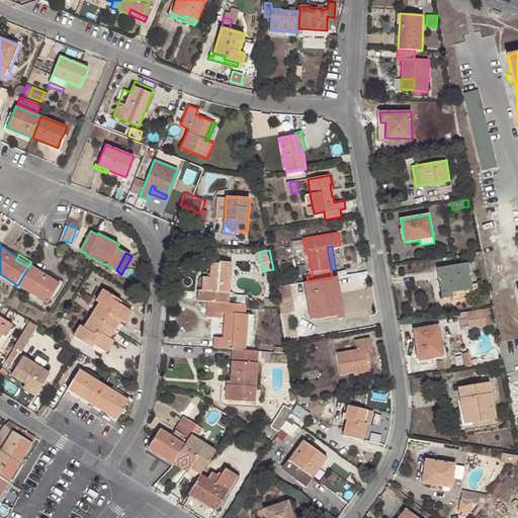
[(517,254),(506,257),(509,272),(517,270),(517,254)]
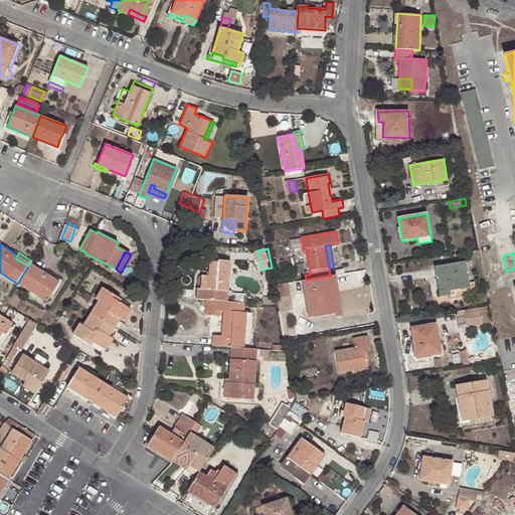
[(197,288),(196,299),(206,300),(228,302),(239,303),(243,303),(244,294),(231,294),(231,291),(227,291),(229,261),(217,260),(218,263),(210,262),(209,271),(209,276),(205,276),(205,289),(200,289),(197,288)]
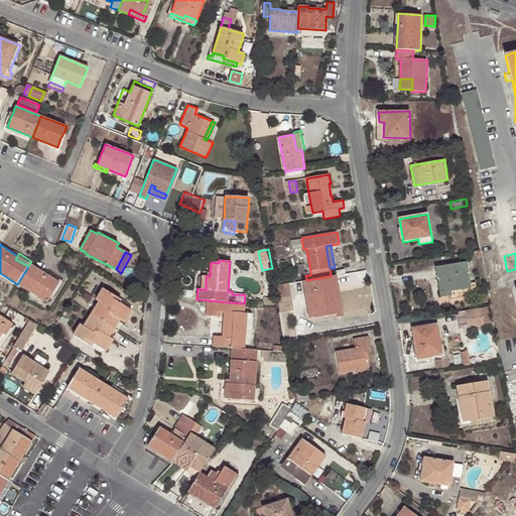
[(39,270),(30,263),(28,266),(17,284),(47,303),(58,285),(45,277),(47,274),(39,270)]
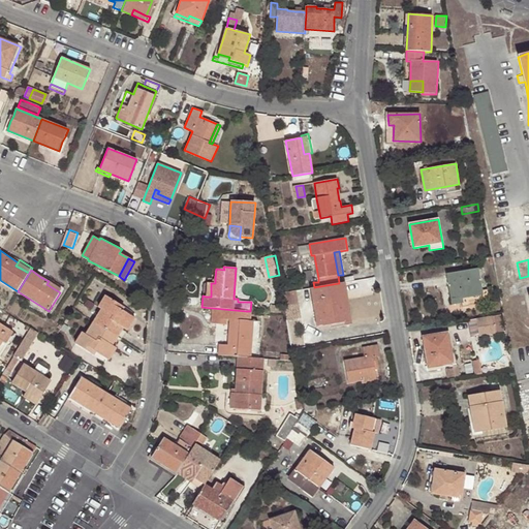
[(453,304),(462,302),(462,299),(467,298),(466,293),(481,290),(477,270),(447,275),(453,304)]
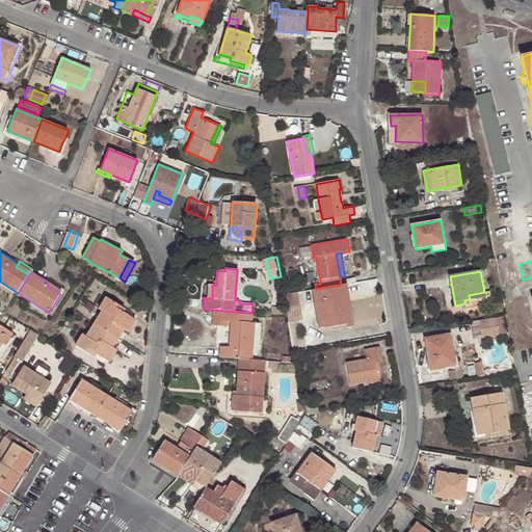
[(43,275),(41,278),(49,283),(47,286),(60,294),(63,296),(67,290),(43,275)]
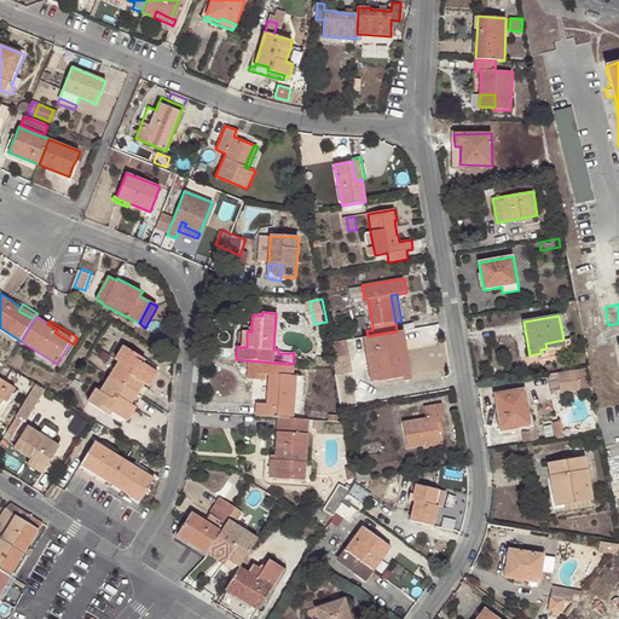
[(252,331),(252,325),(243,325),(241,347),(247,347),(247,331),(252,331)]
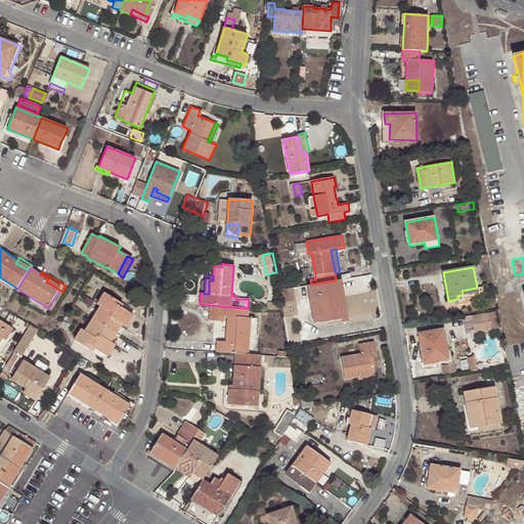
[(348,321),(341,279),(338,280),(342,302),(339,302),(342,319),(342,322),(348,321)]
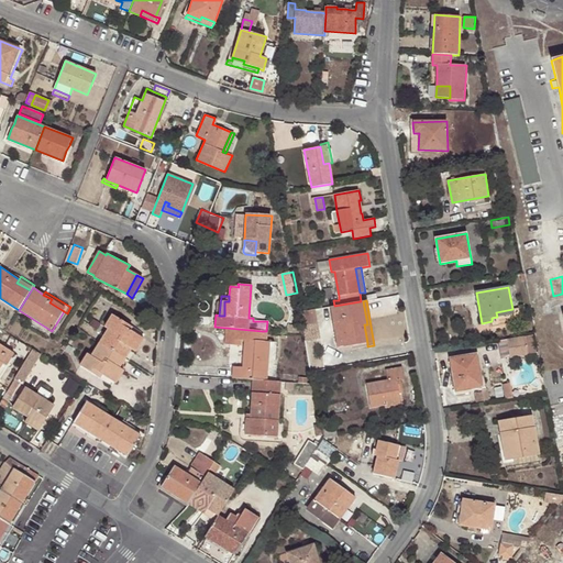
[(341,305),(334,306),(331,307),(338,349),(367,343),(364,324),(367,324),(363,301),(361,301),(341,305)]
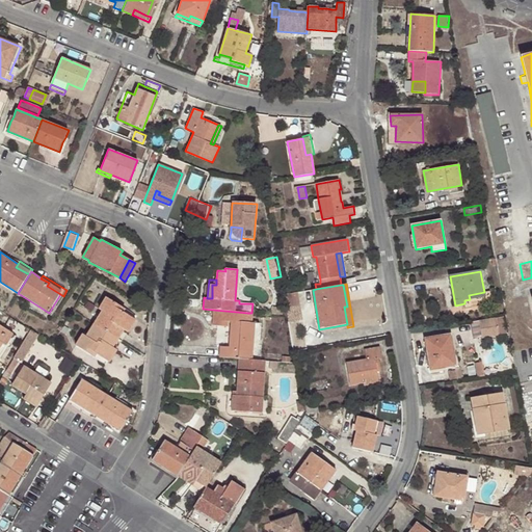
[(464,300),(464,303),(491,299),(489,291),(484,292),(469,295),(470,299),(464,300)]
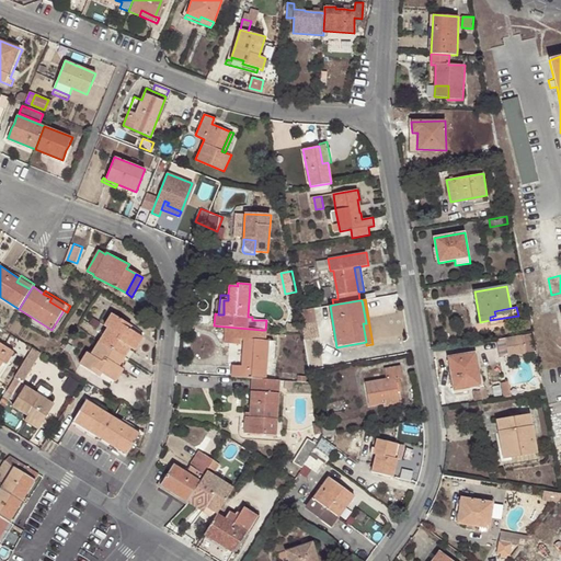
[(313,308),(300,310),(304,330),(308,330),(318,329),(313,308)]
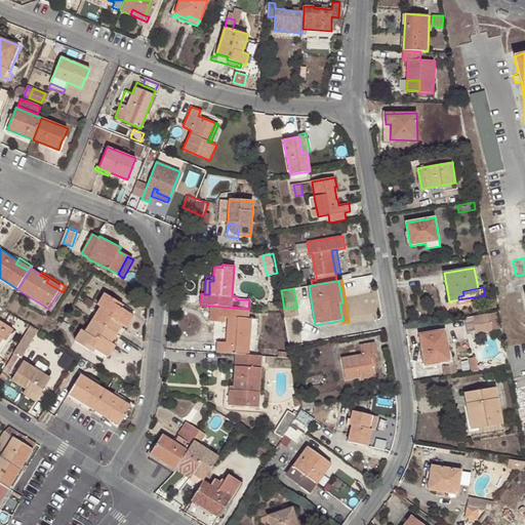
[(97,305),(101,307),(104,309),(88,334),(85,332),(81,330),(74,341),(93,354),(95,350),(105,356),(112,344),(122,326),(130,313),(121,308),(124,305),(105,293),(97,305)]
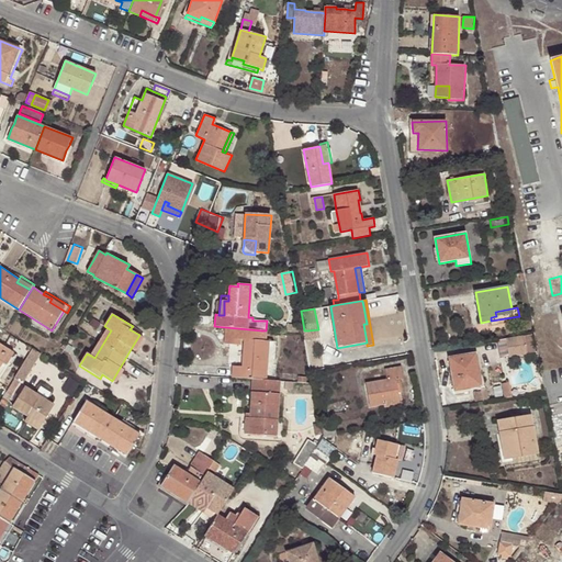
[(267,330),(266,330),(261,330),(249,329),(225,327),(224,344),(240,345),(240,340),(245,340),(243,367),(233,366),(233,378),(253,380),(258,380),(267,380),(269,340),(266,340),(267,330)]
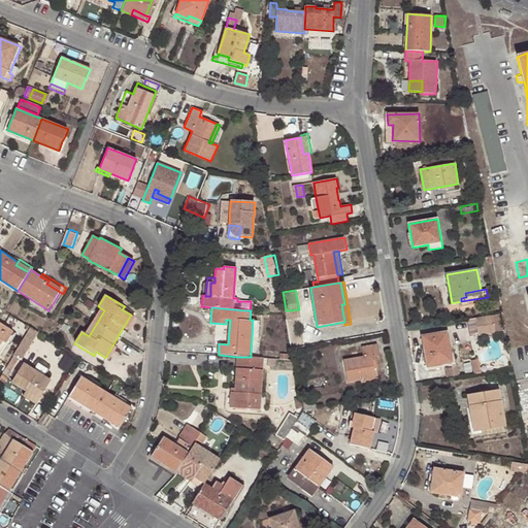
[(104,310),(101,308),(86,334),(89,336),(104,310)]
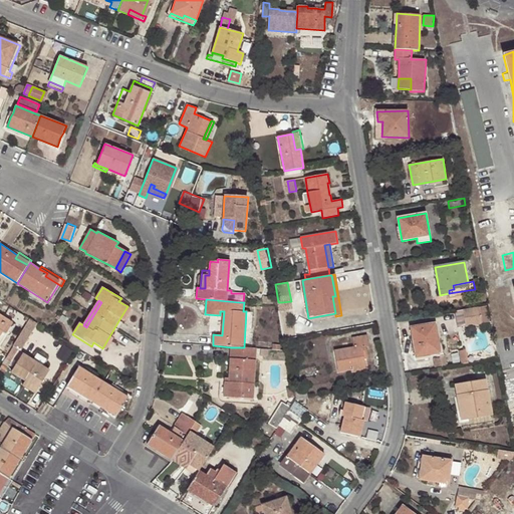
[(132,309),(127,306),(119,319),(123,321),(132,309)]
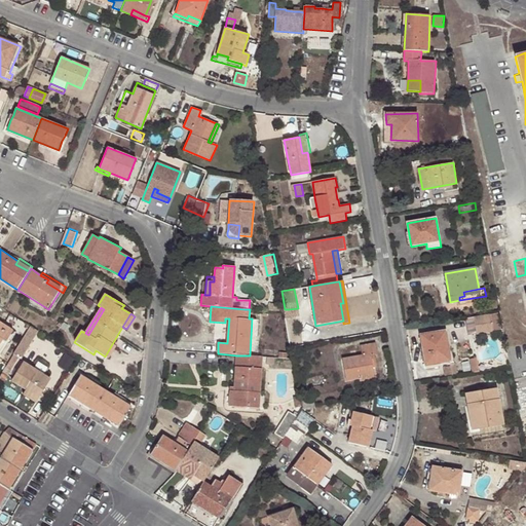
[(498,313),(474,317),(477,335),(493,332),(493,331),(501,330),(498,313)]
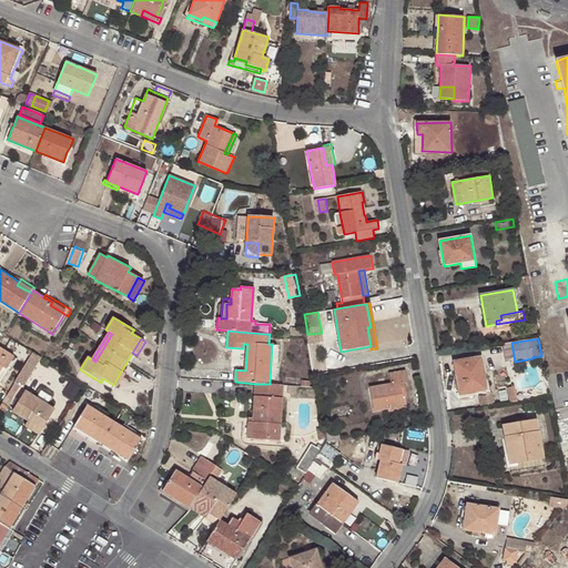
[(7,369),(14,356),(0,347),(0,373),(3,367),(7,369)]
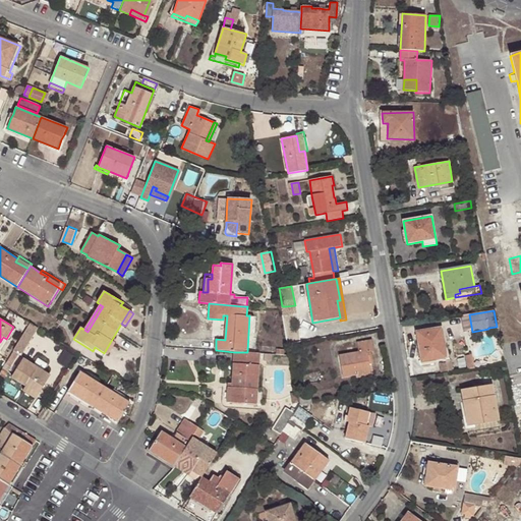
[(21,355),(38,328),(31,324),(13,351),(21,355)]
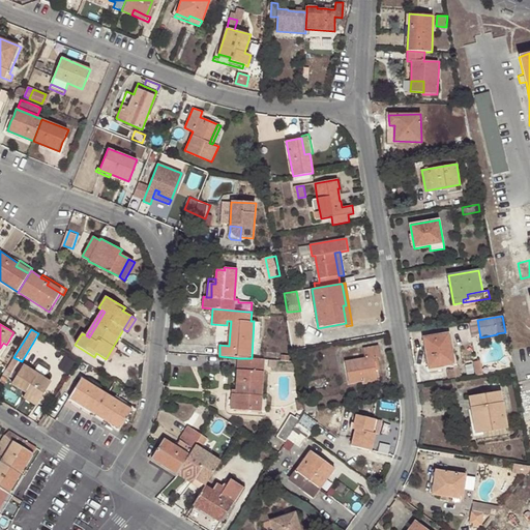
[(17,335),(13,332),(6,345),(9,347),(17,335)]
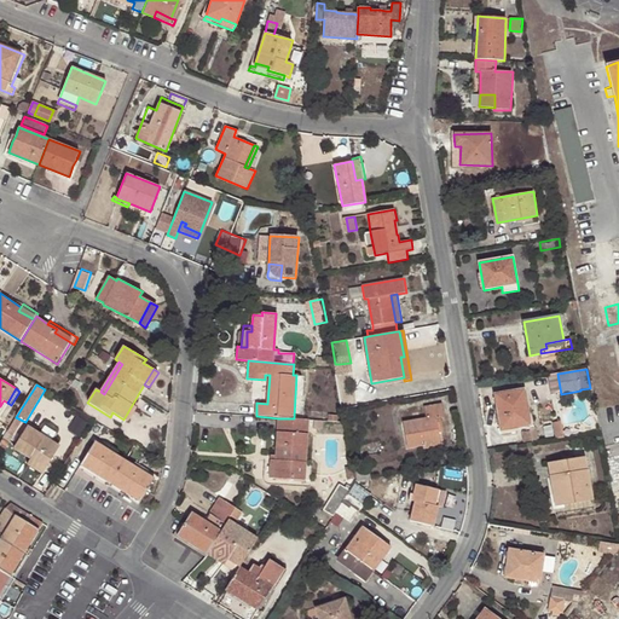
[(495,394),(499,426),(514,423),(515,428),(531,426),(525,389),(495,394)]
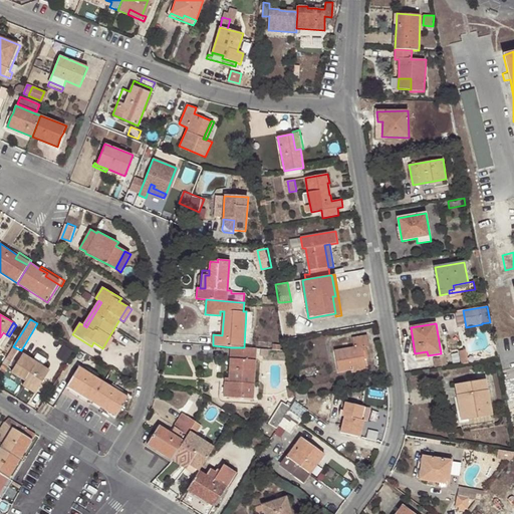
[(363,355),(367,354),(365,345),(368,345),(367,335),(352,338),(354,347),(335,350),(338,372),(351,370),(365,367),(364,359),(363,355)]
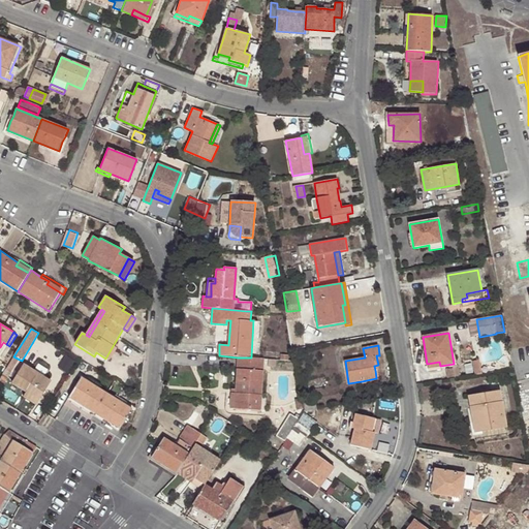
[(117,348),(113,346),(105,359),(109,361),(117,348)]
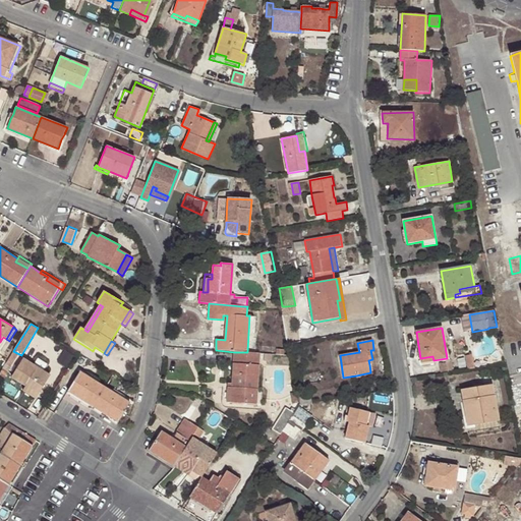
[(259,353),(247,352),(239,352),(234,352),(232,384),(232,388),(228,387),(227,403),(256,405),(259,353)]
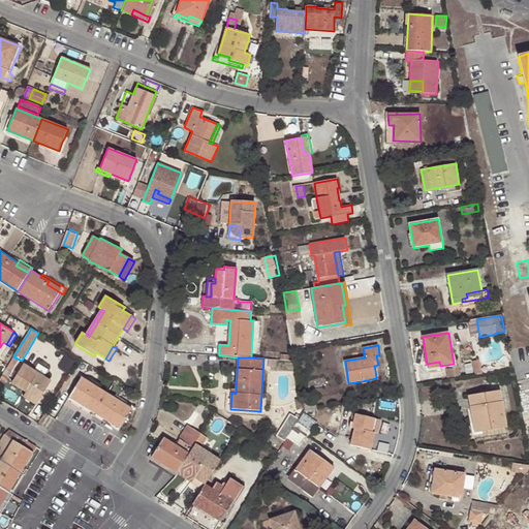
[(11,383),(26,392),(39,400),(51,380),(24,364),(11,383)]
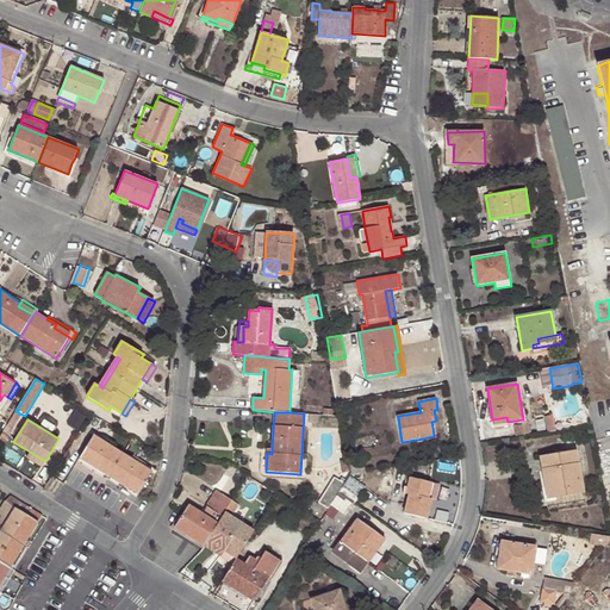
[(2,434),(10,437),(13,430),(7,427),(2,434)]
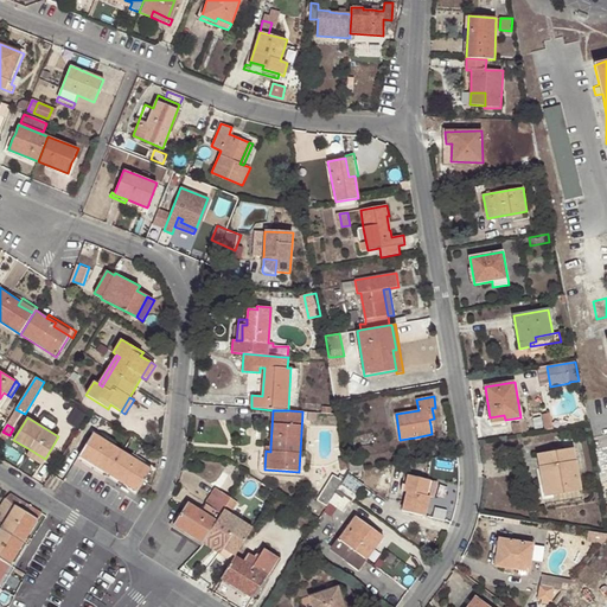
[(78,455),(108,474),(122,452),(93,433),(78,455)]
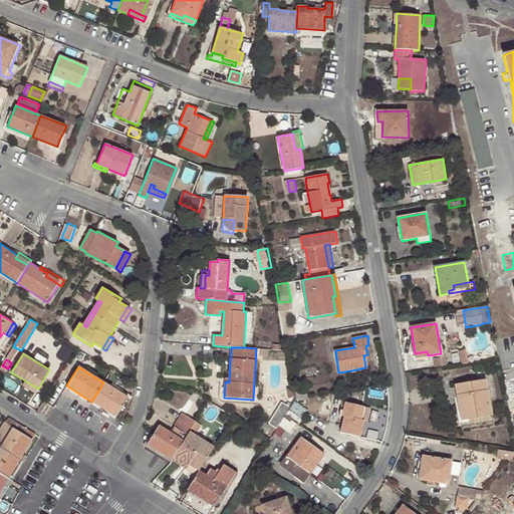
[(291,379),(290,370),(282,372),(284,380),(291,379)]
